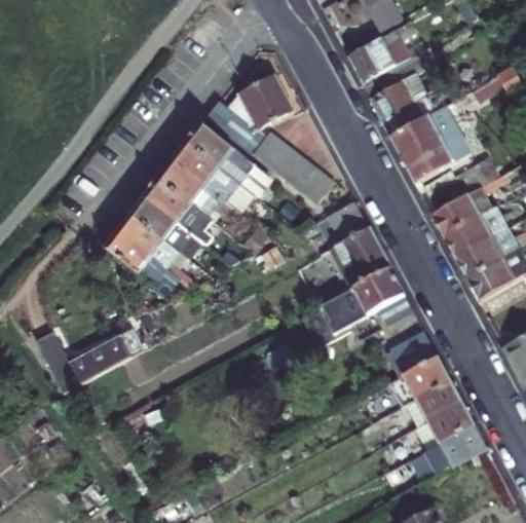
[(363,0),(368,10),(385,0),(363,0)]
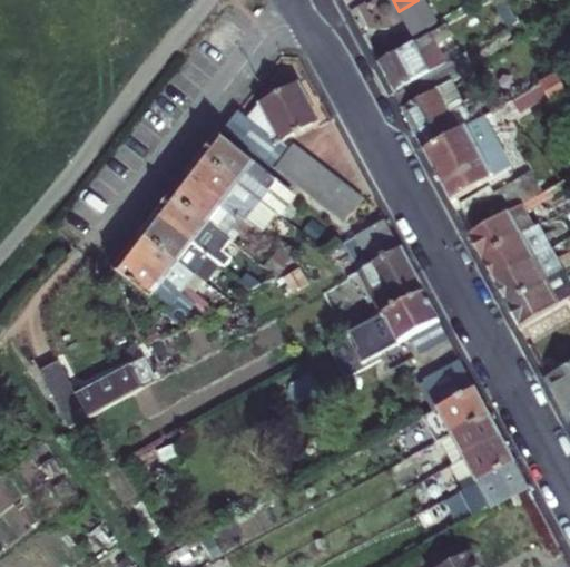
[(376,61),(393,90),(426,72),(454,57),(450,50),(442,55),(429,32),(376,61)]
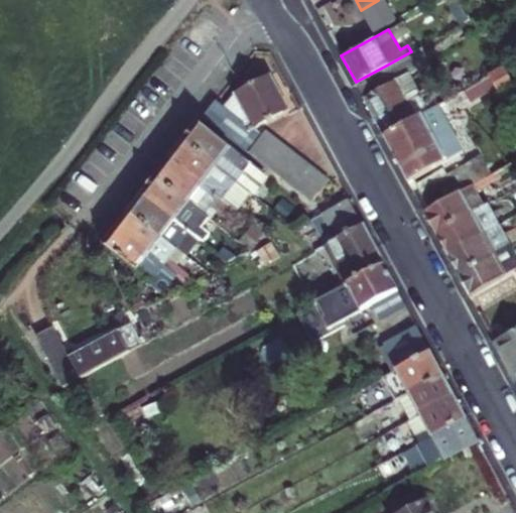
[(356,82),(384,135),(415,118),(403,96),(386,66),(356,82)]
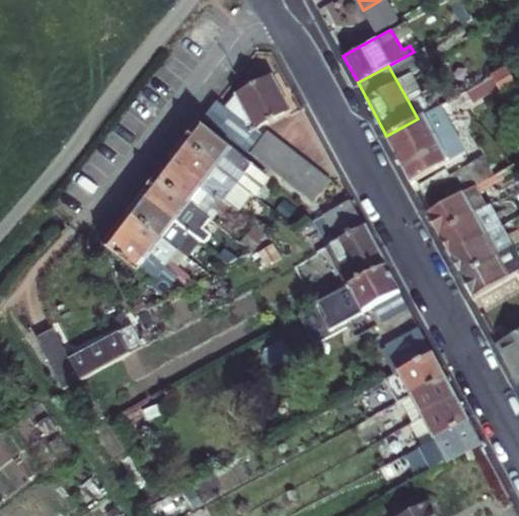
[(506,68),(465,90),(473,102),(500,87),(503,92),(515,84),(506,68)]
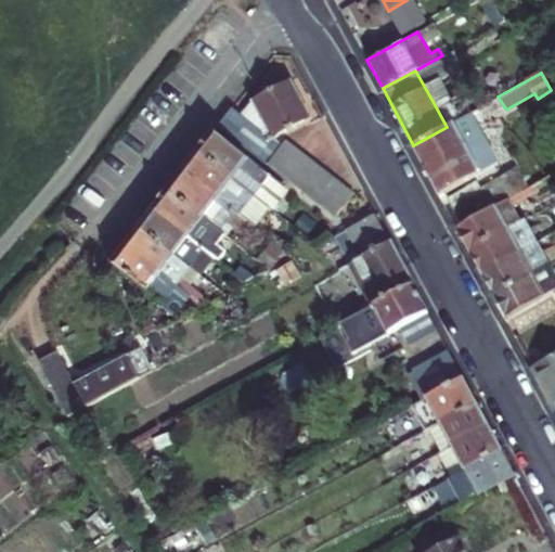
[(283,139),(281,142),(272,136),(310,115),(291,77),(254,97),(241,113),(233,105),(217,125),(266,162),(275,170),(288,180),(299,189),(311,197),(323,206),(335,215),(337,215),(355,193),(340,182),(328,174),(318,166),(307,156),(294,146),(283,139)]
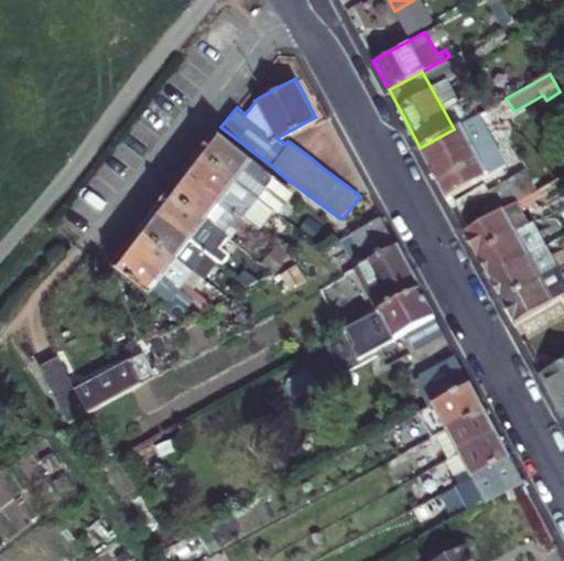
[(446,101),(441,105),(454,129),(461,125),(456,118),(446,101)]
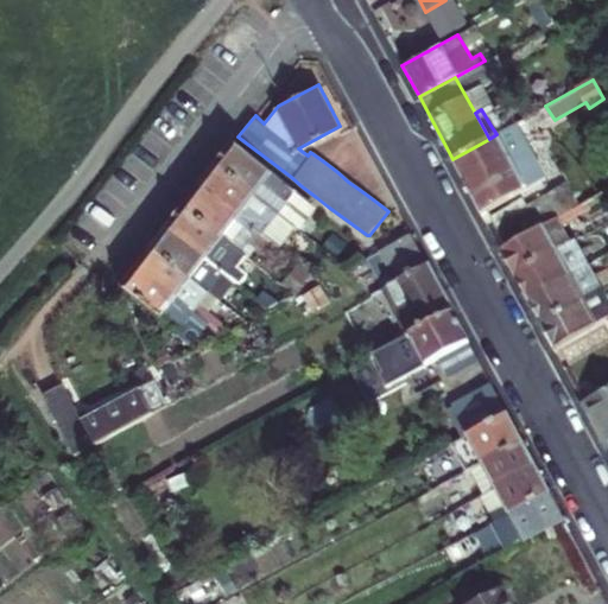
[(512,115),(492,127),(496,134),(504,131),(517,122),(512,115)]
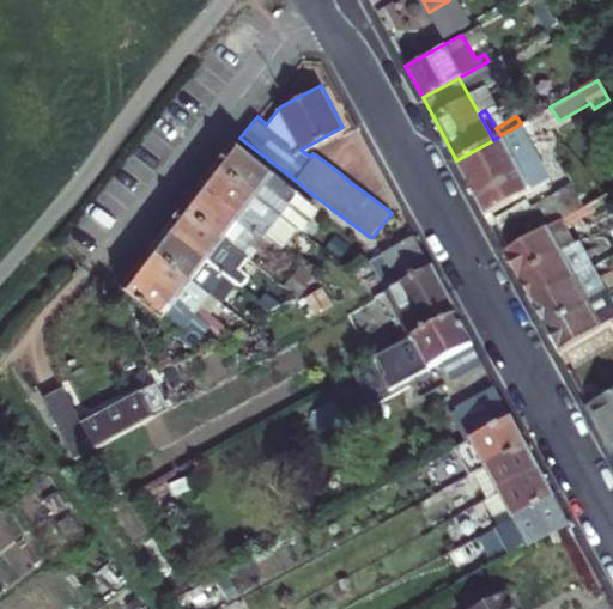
[(516,165),(535,156),(522,134),(532,128),(527,121),(521,123),(508,132),(501,135),(493,140),(456,160),(469,187),(515,163),(516,165)]
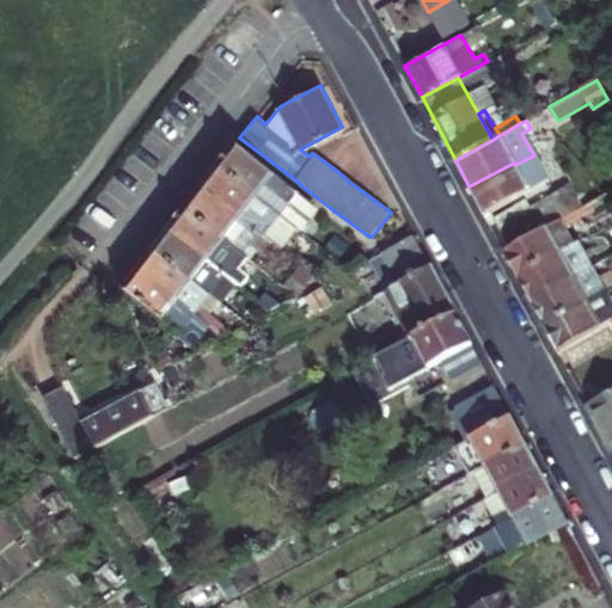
[(218,166),(256,195),(265,183),(288,201),(280,213),(297,226),(313,204),(236,143),(218,166)]
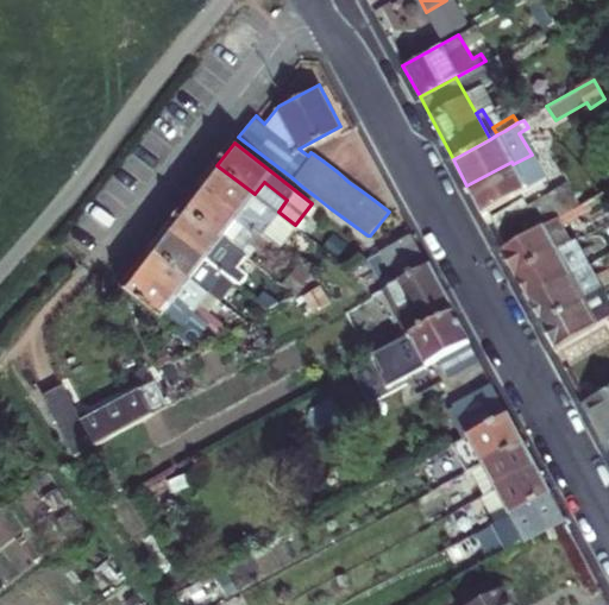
[(481,210),(485,209),(525,186),(544,175),(532,155),(513,164),(512,162),(466,186),(481,210)]
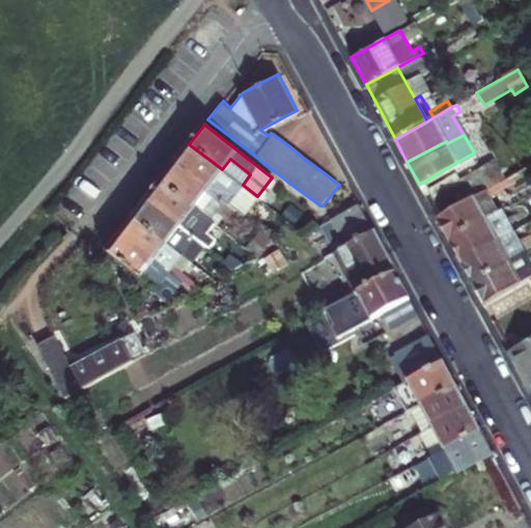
[(216,178),(222,169),(189,144),(174,163),(228,204),(235,194),(216,178)]
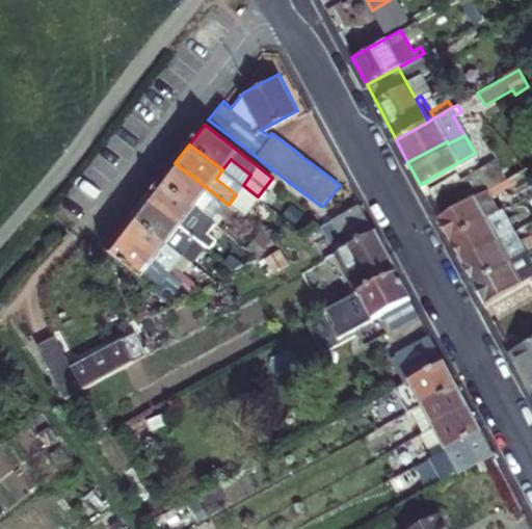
[(462,169),(458,162),(424,183),(442,215),(485,189),(499,182),(483,157),(462,169)]
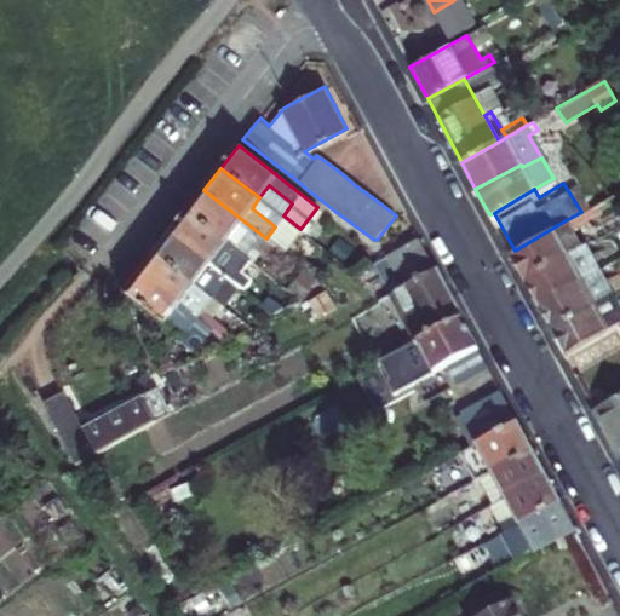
[(259,197),(283,216),(292,203),(269,185),(259,197)]
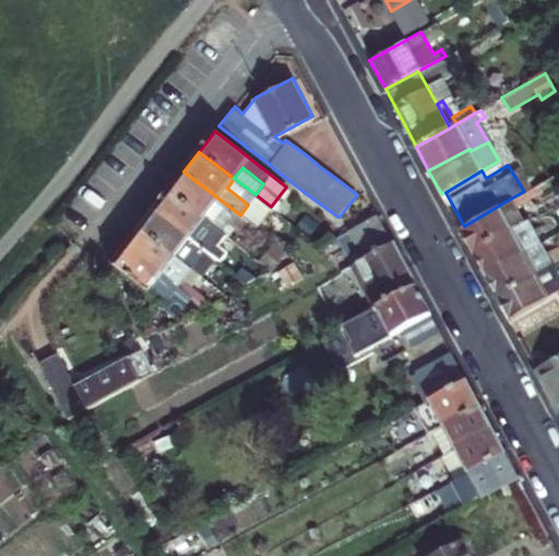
[(558,169),(524,191),(528,199),(535,194),(540,202),(558,190),(558,169)]
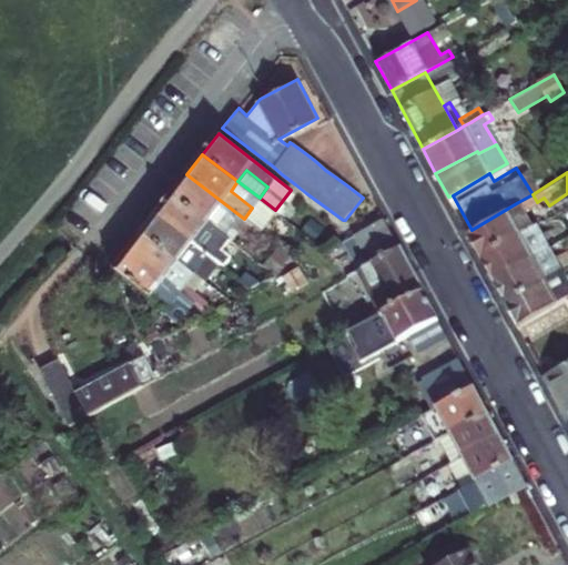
[(244,219),(186,174),(171,194),(206,221),(214,211),(236,229),(244,219)]
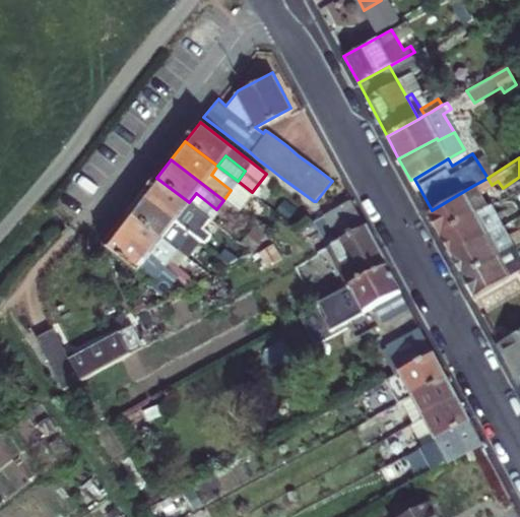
[(211,175),(231,190),(238,181),(217,166),(211,175)]
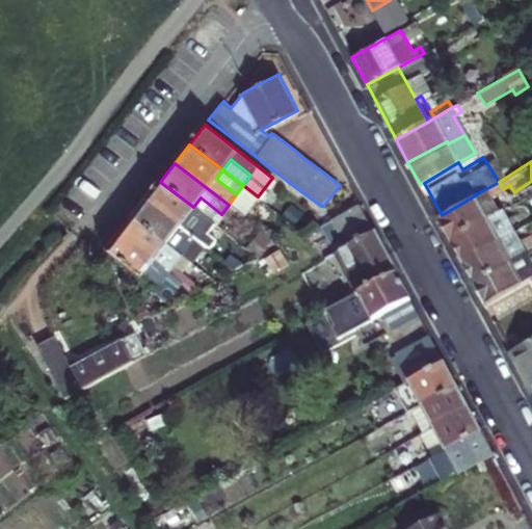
[(186,216),(193,207),(160,182),(147,201),(190,234),(201,242),(207,233),(186,216)]
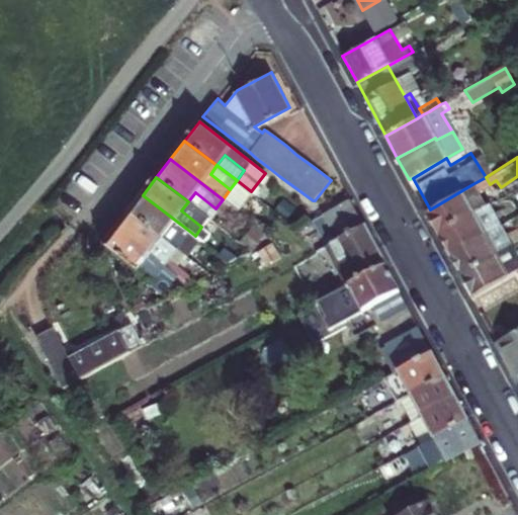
[(485,205),(472,184),(430,209),(426,211),(438,233),(480,208),(485,205)]
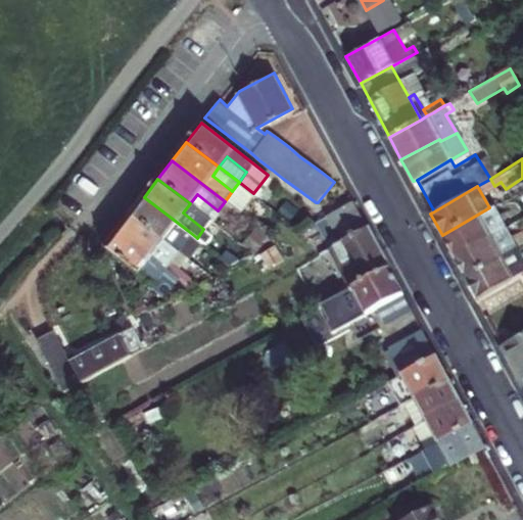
[(197,194),(190,203),(210,219),(218,210),(197,194)]
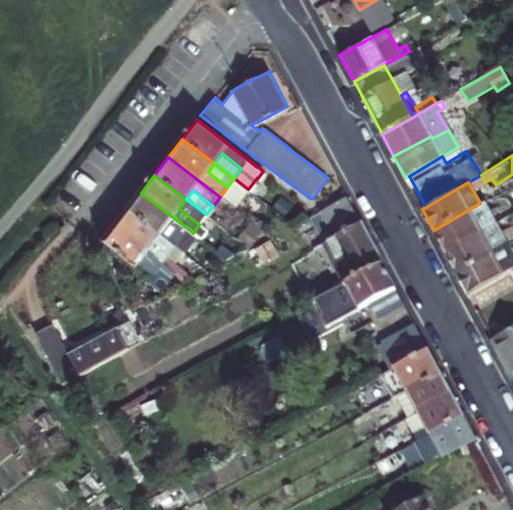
[(183,225),(141,193),(128,209),(160,233),(168,221),(179,230),(183,225)]
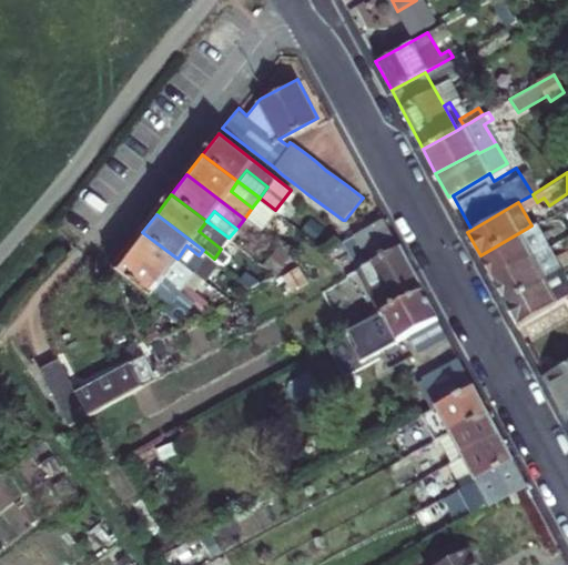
[(398,245),(383,217),(353,232),(369,262),(398,245)]
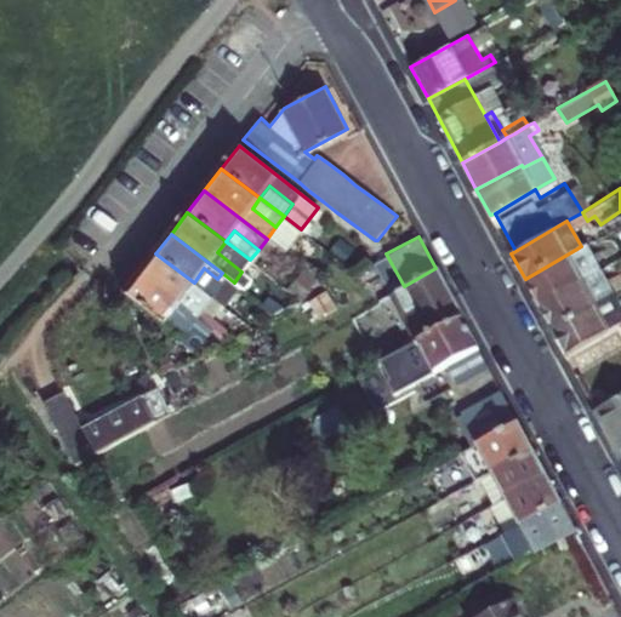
[(241,272),(250,260),(226,241),(217,252),(241,272)]
